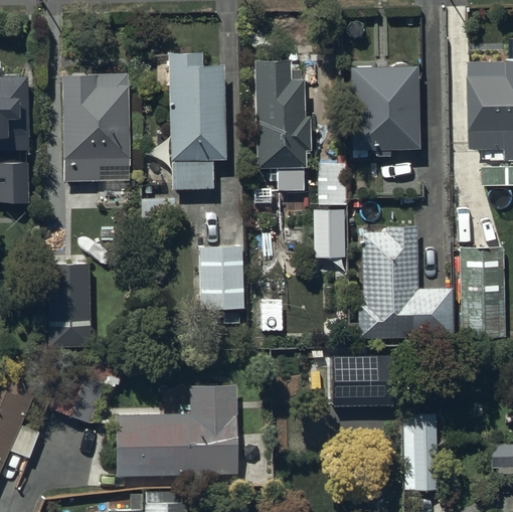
[(201,53),(167,54),(171,189),(213,188),(212,159),(226,159),(223,64),(201,65),(201,53)]
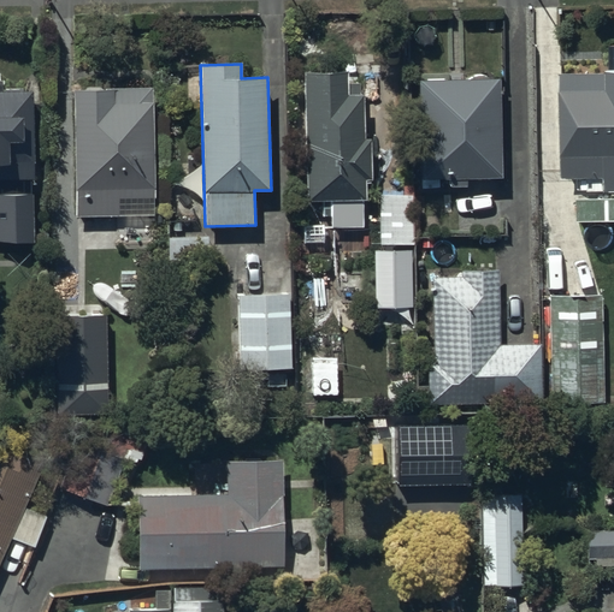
[(613,70),(564,71),(565,178),(607,178),(607,190),(613,189),(613,70)]
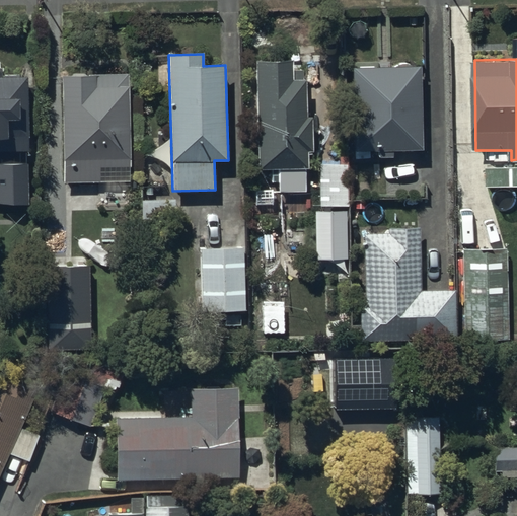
[(292,60),(255,61),(257,170),(272,169),(272,174),(302,174),(302,169),(308,169),(307,152),(312,152),(311,118),(305,118),(304,80),(292,81),(292,60)]
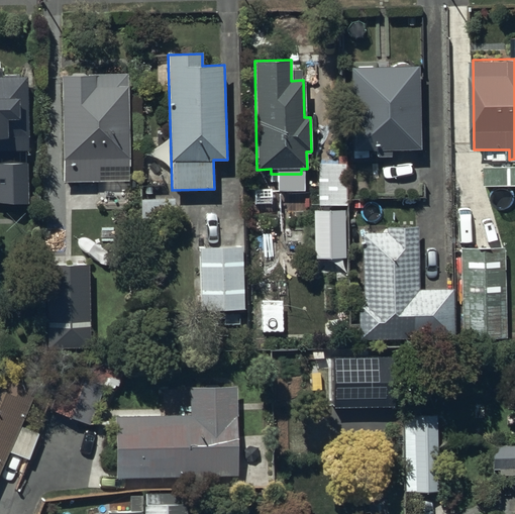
[(392,68),(374,68),(374,64),(359,64),(359,68),(350,68),(352,152),(355,151),(355,159),(369,158),(369,151),(377,151),(377,158),(392,158),(392,151),(419,150),(417,67),(413,67),(413,66),(412,66),(412,65),(411,65),(411,64),(410,64),(409,64),(409,63),(408,63),(407,63),(406,62),(405,62),(404,62),(403,62),(402,62),(401,62),(400,62),(399,63),(398,63),(397,64),(396,64),(395,65),(394,66),(393,67),(392,68)]
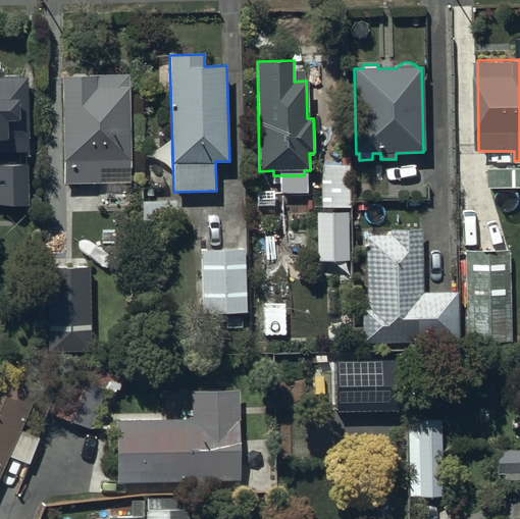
[(0,205),(27,205),(27,151),(29,151),(28,74),(4,74),(4,68),(0,68),(0,205)]
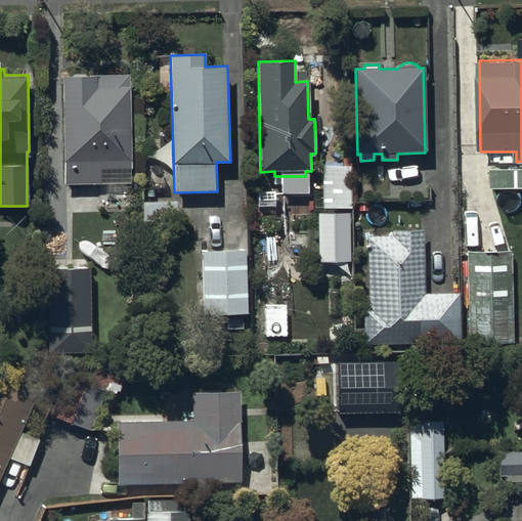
[(130,76),(62,77),(63,185),(100,184),(100,168),(132,168),(130,76)]
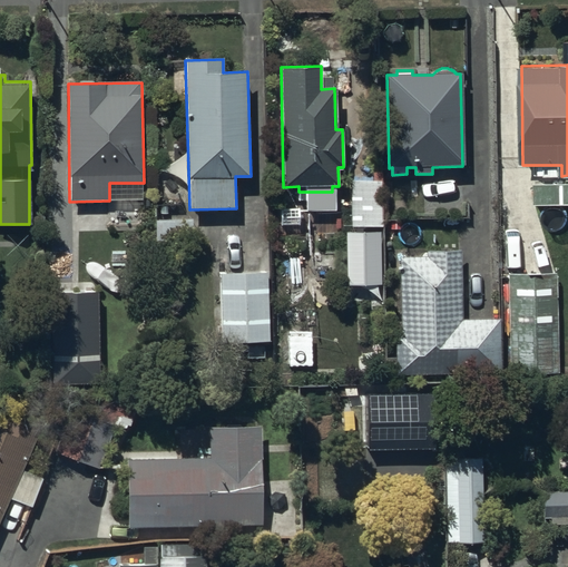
[(567,183),(554,184),(554,179),(538,179),(538,184),(537,184),(537,203),(567,202),(567,183)]
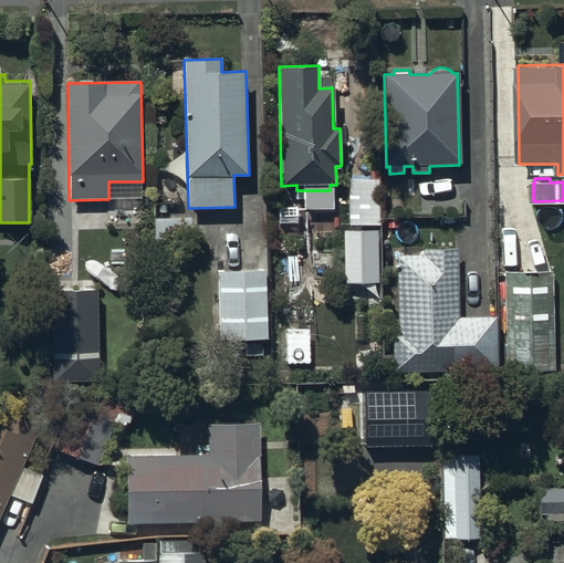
[(378,226),(345,226),(346,278),(379,277),(378,226)]
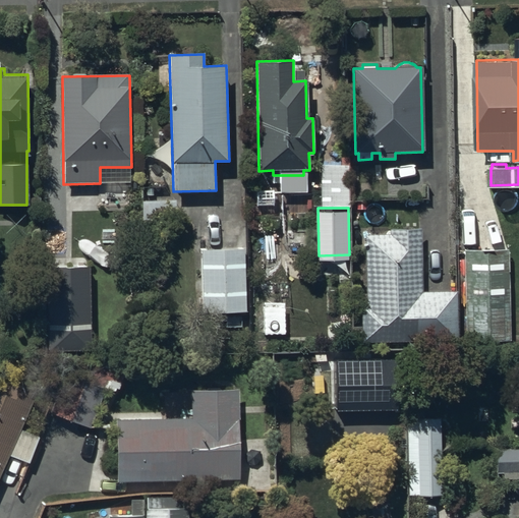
[(391,234),(366,234),(367,305),(362,305),(363,342),(458,340),(457,291),(423,292),(422,229),(391,230),(391,234)]
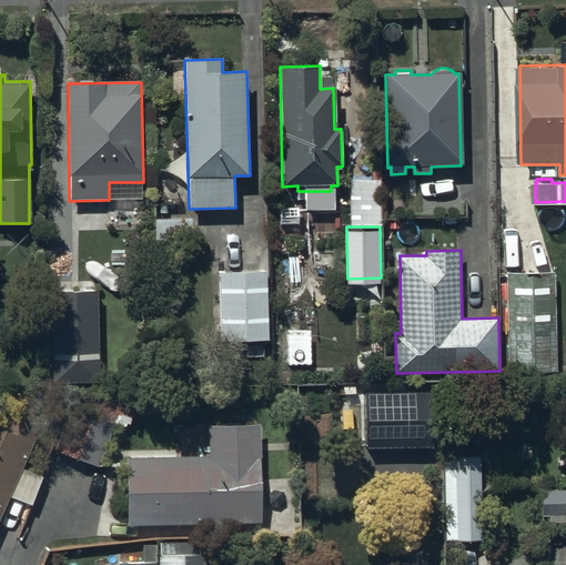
[(222,272),(220,272),(222,343),(269,341),(265,268),(221,269),(222,272)]
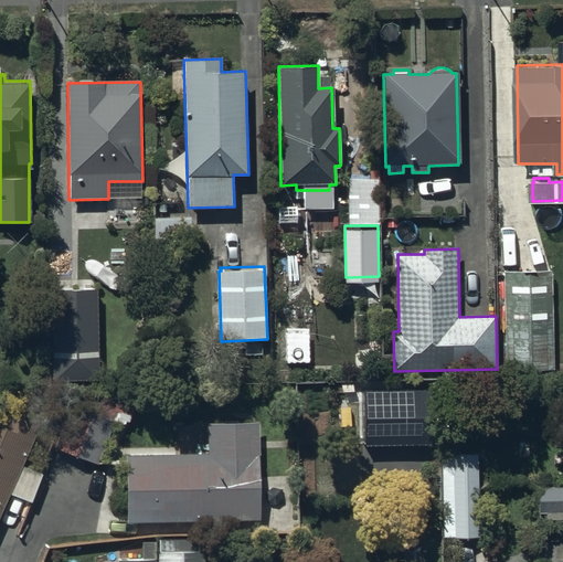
[(553,271),(505,272),(507,370),(554,370),(553,271)]
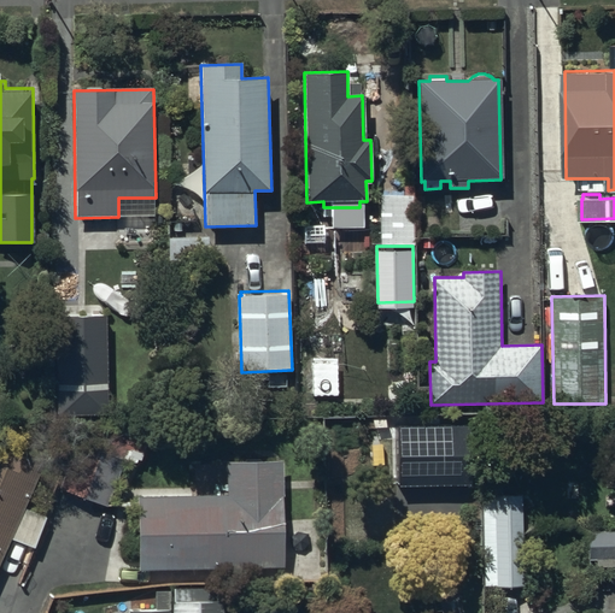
[(109,416),(106,308),(105,305),(103,302),(99,302),(56,302),(58,417),(109,416)]
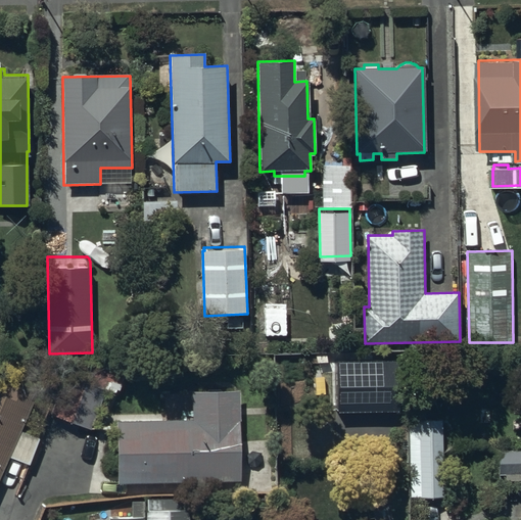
[(401,359),(339,360),(341,410),(403,409),(401,359)]
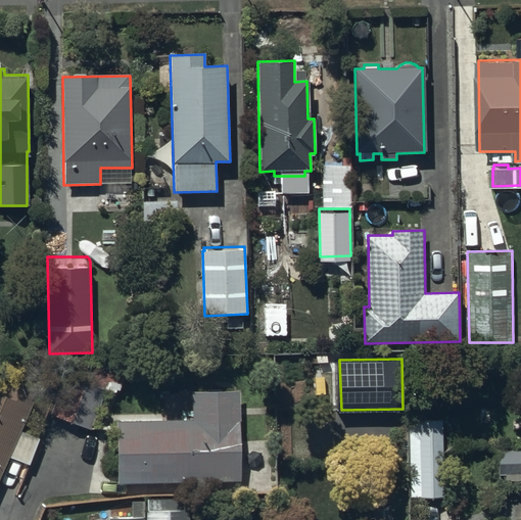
[(65,375),(50,414),(93,430),(108,390),(115,393),(121,381),(100,373),(95,386),(65,375)]
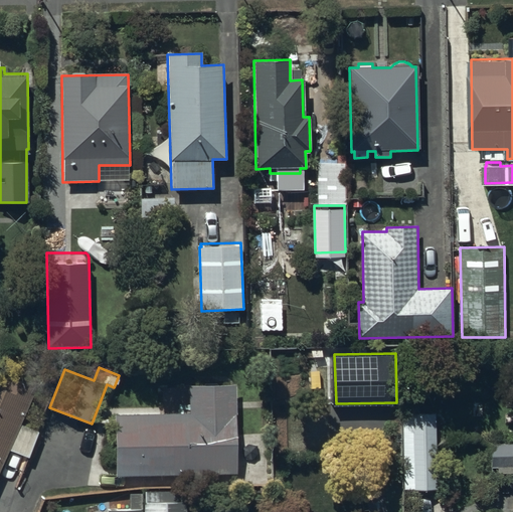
[(39,431),(20,422),(31,396),(0,382),(0,467),(8,449),(28,457),(39,431)]
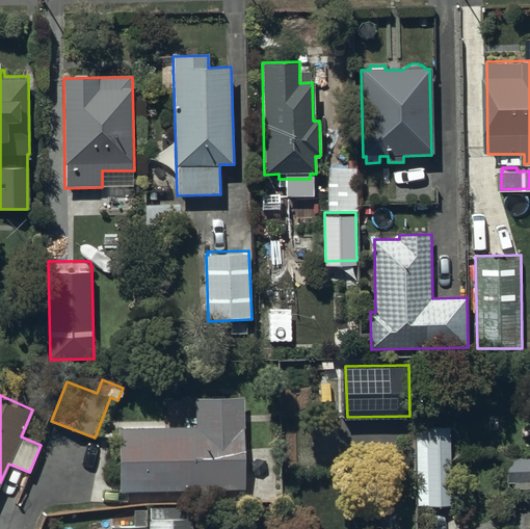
[(120,428),(121,492),(245,488),(243,399),(195,400),(196,426),(120,428)]
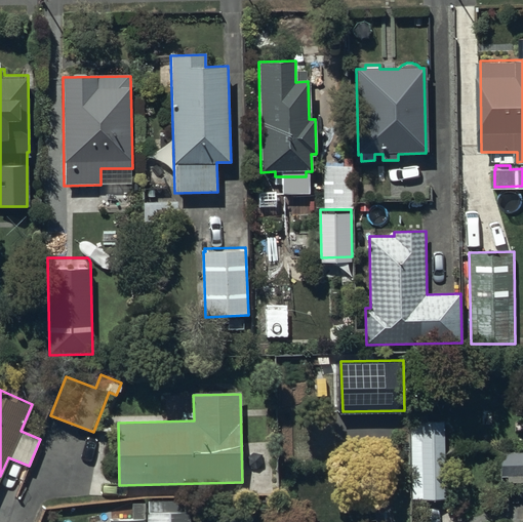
[(446,499),(444,422),(421,422),(423,470),(413,470),(413,499),(446,499)]
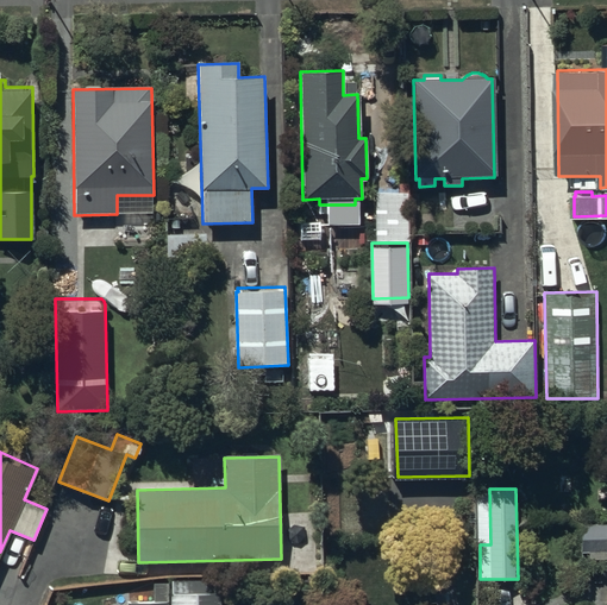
[(606,523),(581,524),(582,556),(605,556),(605,549),(606,549),(606,523)]
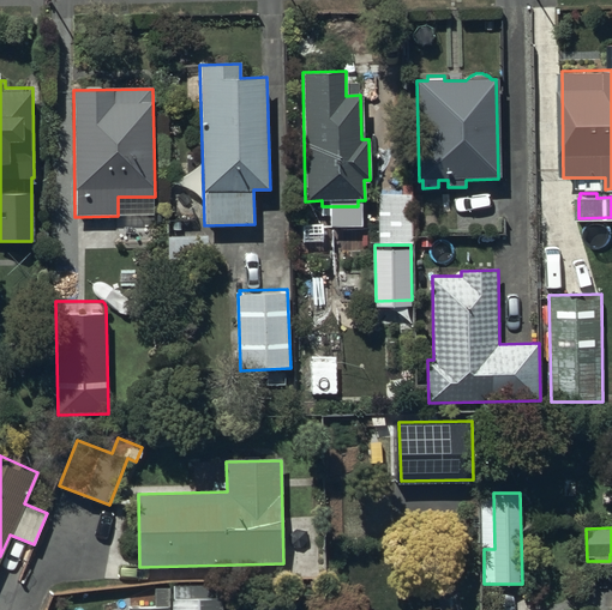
[(222,609),(223,584),(174,584),(174,609),(222,609)]
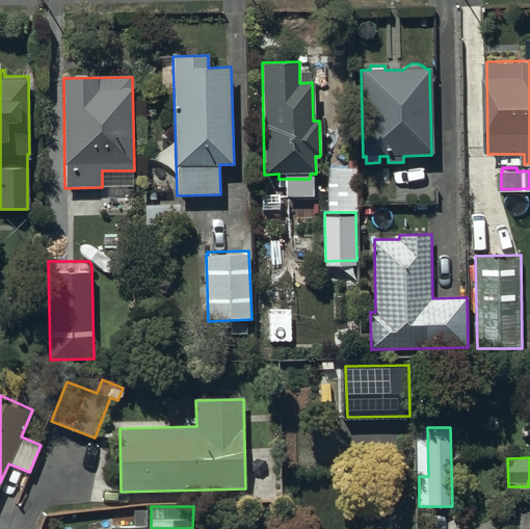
[(135,526),(112,526),(111,528),(148,528),(149,509),(135,509),(135,526)]
